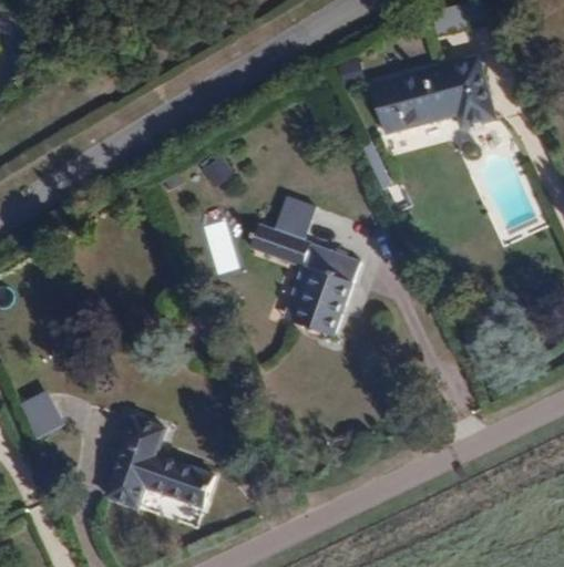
[(448,64),(372,88),(388,137),(460,115),(465,126),(493,117),(479,75),(453,82),(448,64)]
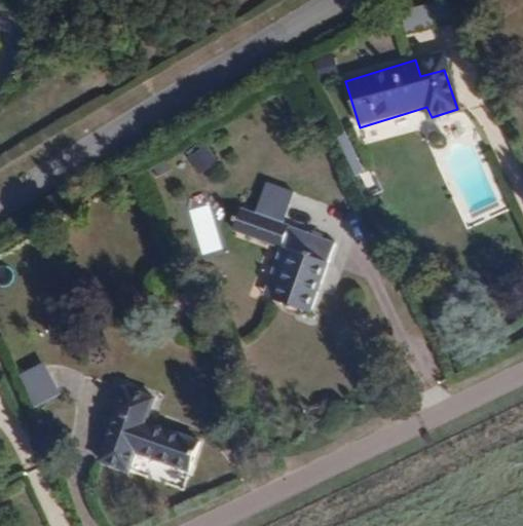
[(206,144),(185,156),(196,174),(216,161),(206,144)]
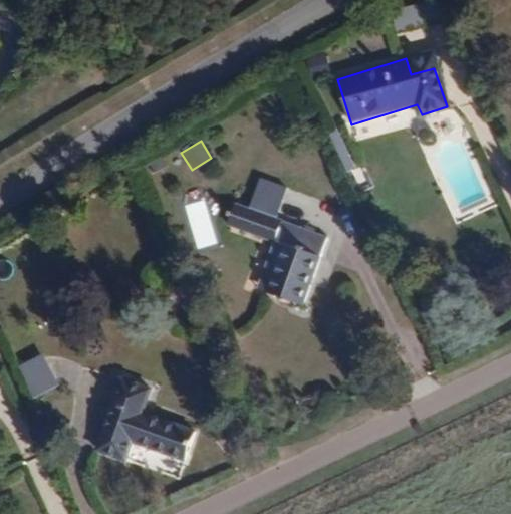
[(194,249),(217,243),(205,198),(182,204),(194,249)]
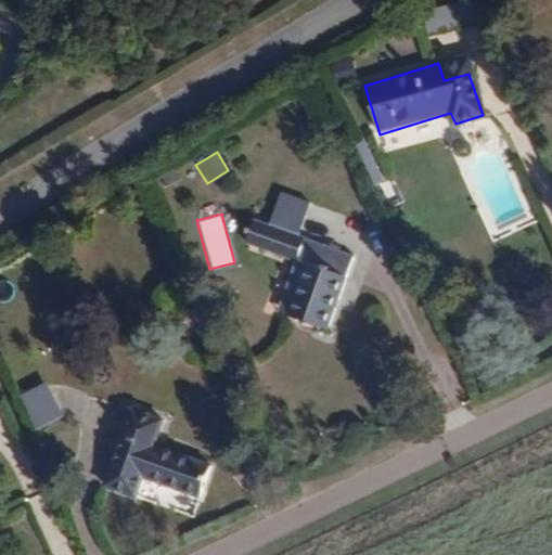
[(361,258),(256,257),(254,283),(309,284),(320,285),(319,337),(359,337),(361,258)]
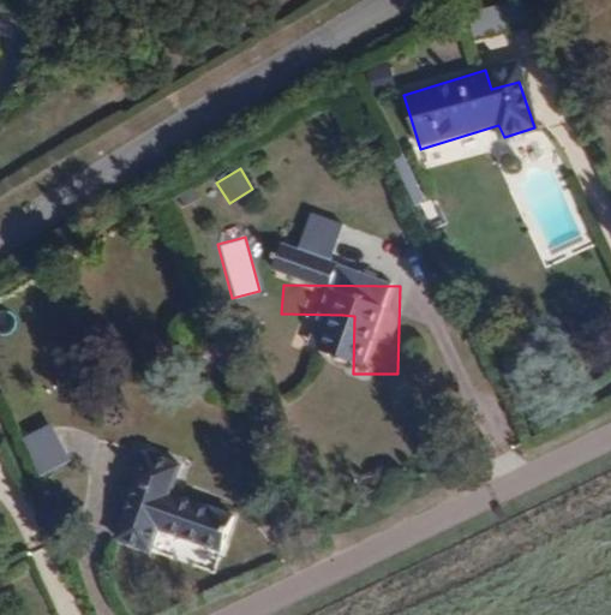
[(341,374),(353,374),(354,316),(342,315),(341,374)]
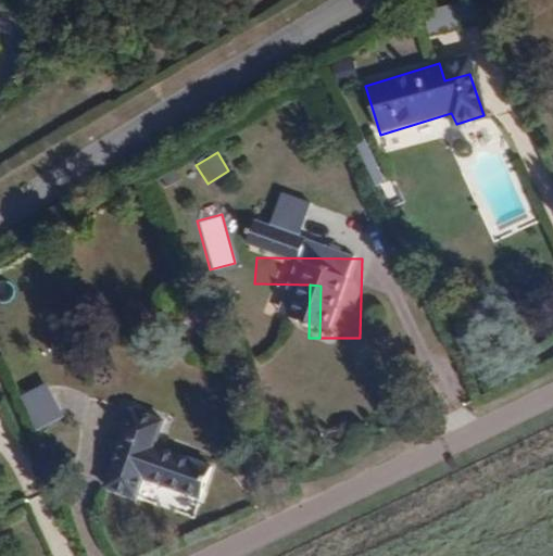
[(13,399),(32,433),(62,418),(44,382),(13,399)]
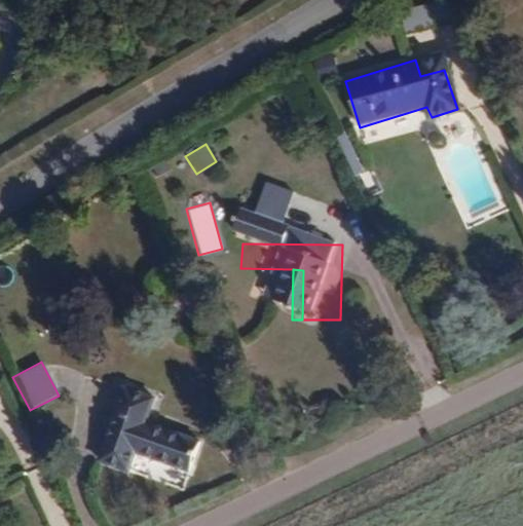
[(147,397),(117,387),(97,459),(125,470),(132,451),(187,468),(195,438),(140,421),(147,397)]
